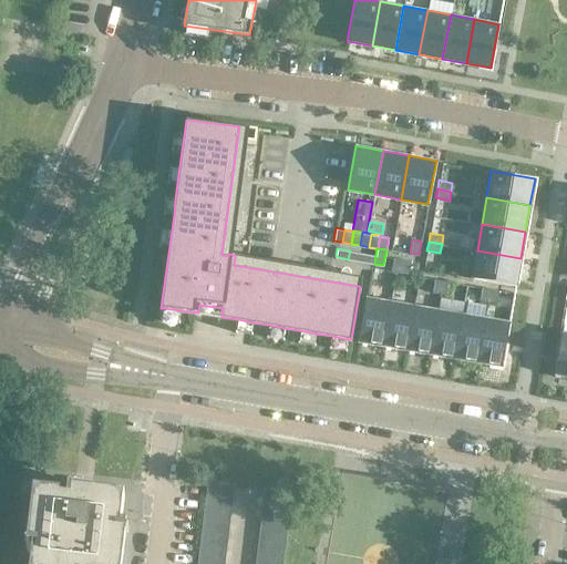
[(361,262),(363,253),(350,250),(348,259),(361,262)]
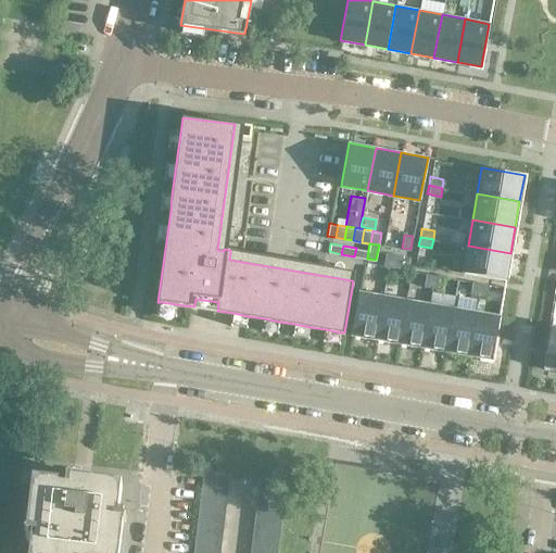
[(506,279),(510,253),(468,246),(463,272),(506,279)]
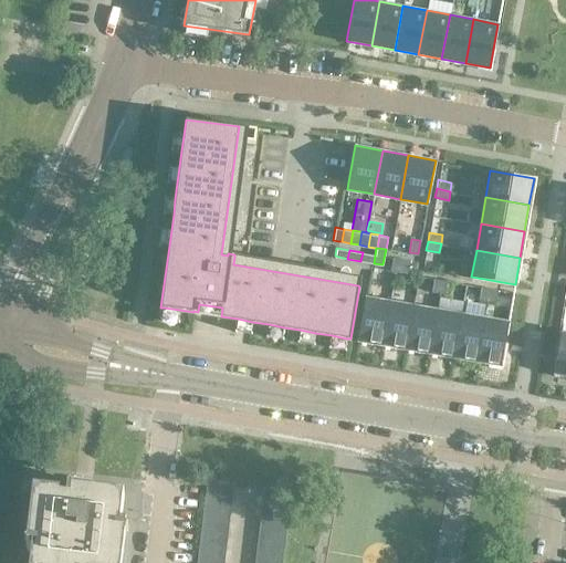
[(374,263),(375,254),(363,252),(360,261),(364,261),(374,263)]
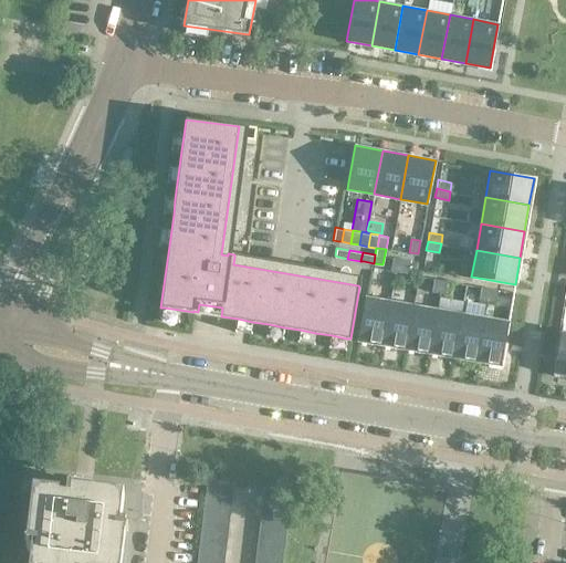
[(399,271),(401,257),(392,256),(390,269),(399,271)]
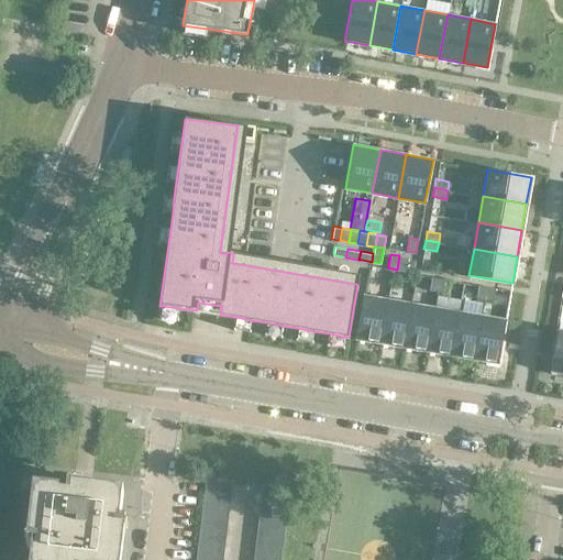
[(408,257),(399,255),(397,270),(406,271),(408,257)]
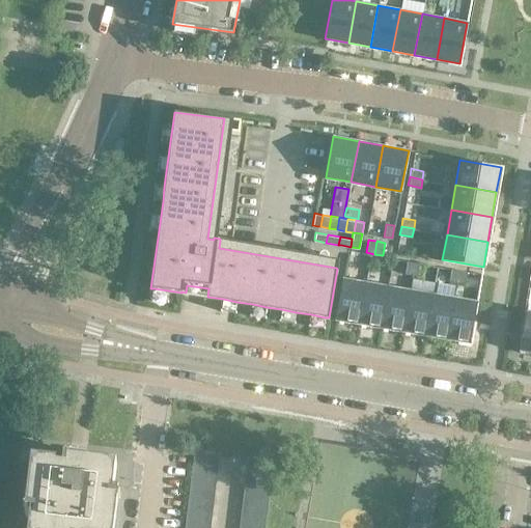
[(413,274),(415,261),(407,259),(404,272),(413,274)]
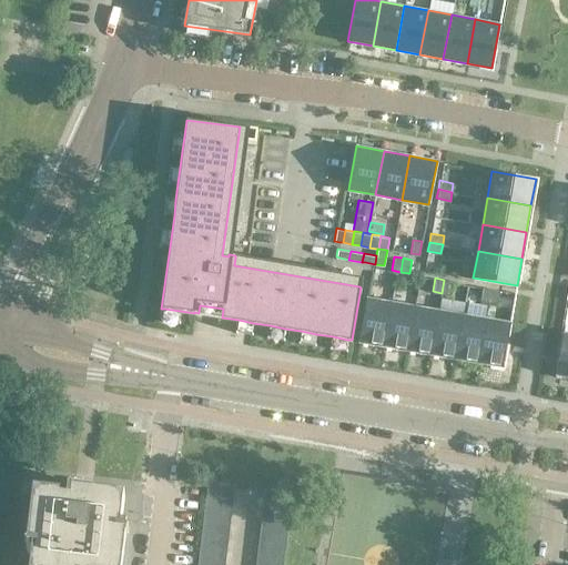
[(450,294),(453,281),(444,280),(442,293),(450,294)]
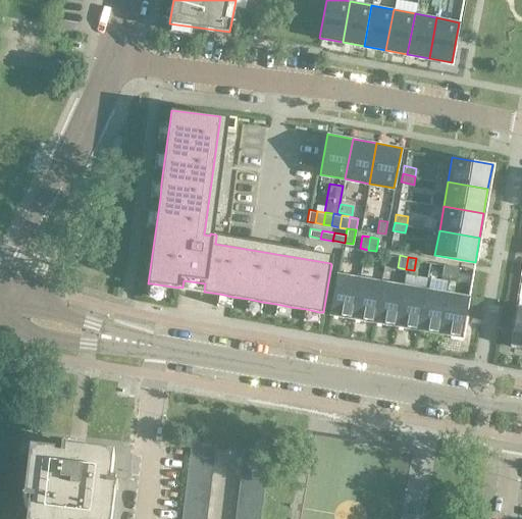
[(449,276),(451,264),(442,263),(440,275),(449,276)]
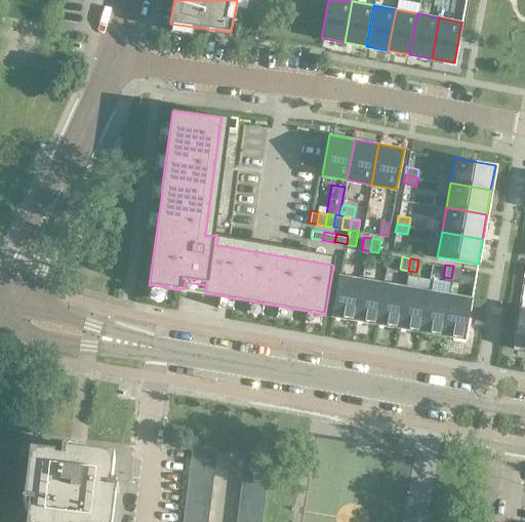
[(459,280),(461,268),(453,266),(451,278),(459,280)]
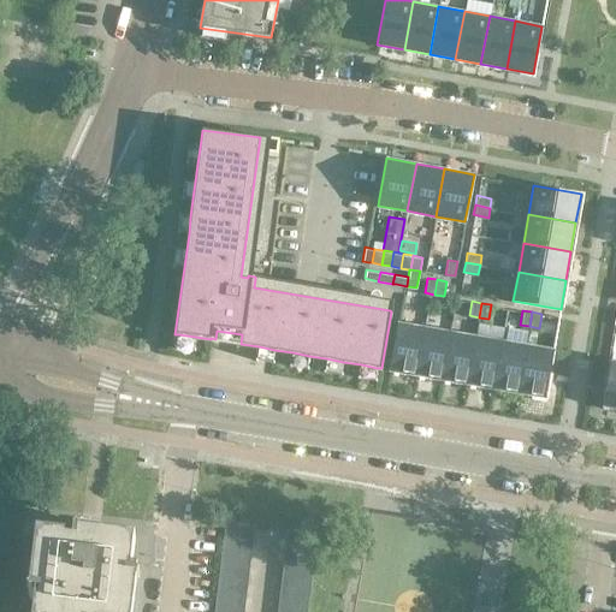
[(416,374),(425,327),(397,322),(389,369),(416,374)]
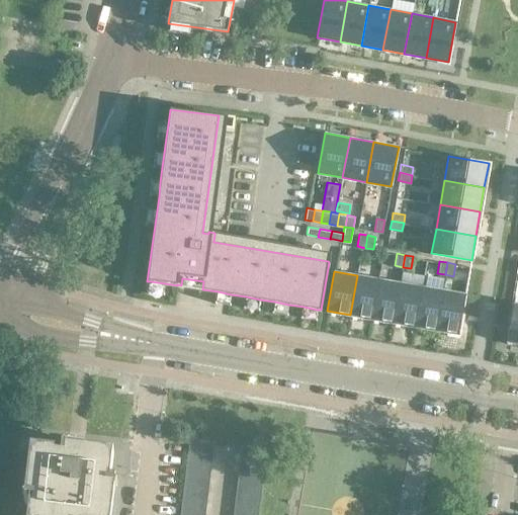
[(371,319),(378,278),(357,275),(350,315),(371,319)]
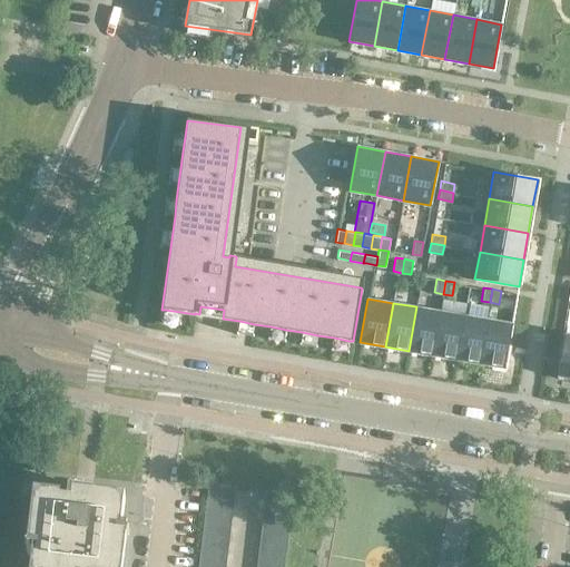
[(432,355),(440,311),(416,306),(409,351),(432,355)]
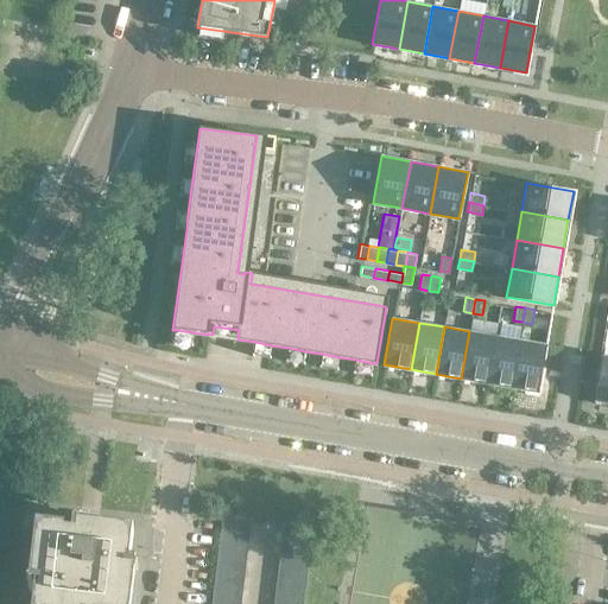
[(486,382),(494,336),(469,331),(461,379),(486,382)]
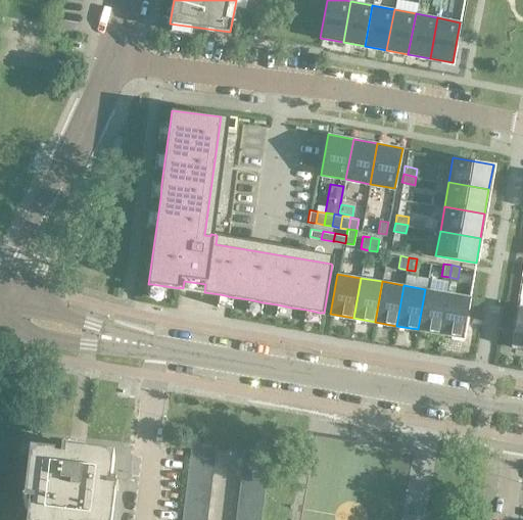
[(440,333),(447,293),(425,289),(418,329),(440,333)]
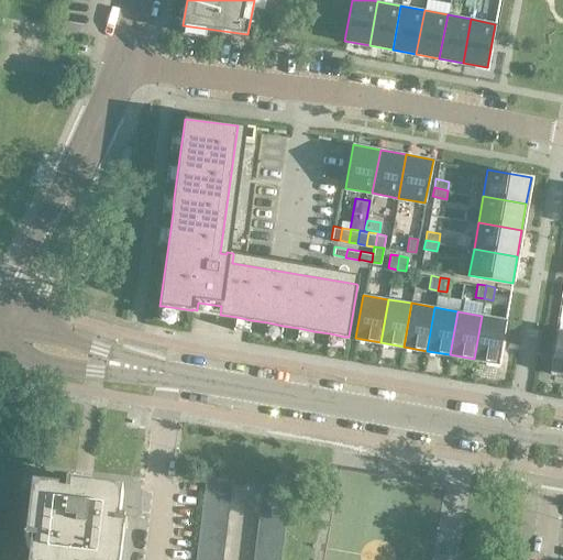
[(498,363),(506,319),(482,316),(474,359),(498,363)]
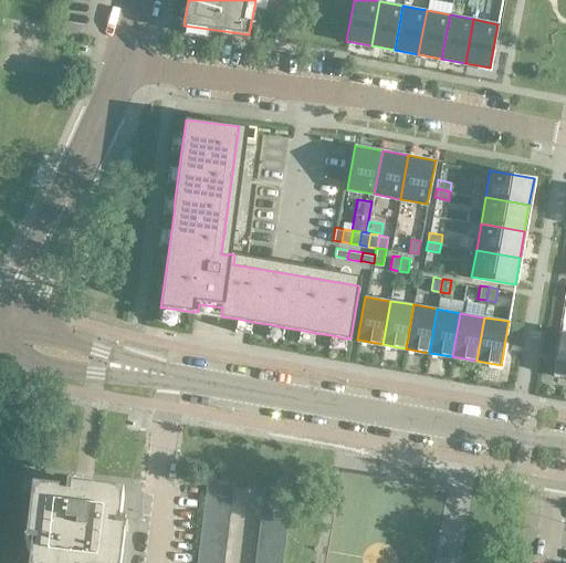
[(565,375),(565,331),(561,331),(553,374),(565,375)]
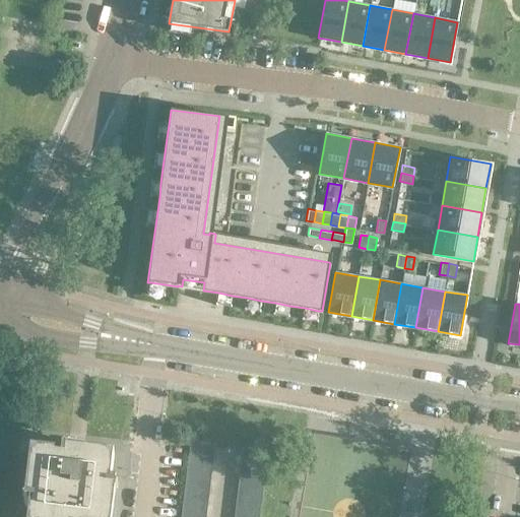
[(214,441),(190,438),(189,450),(213,453),(214,441)]
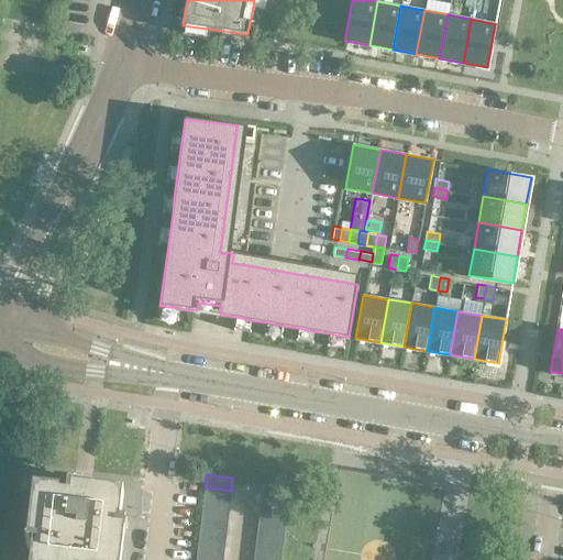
[(122,490),(33,479),(26,545),(32,545),(30,559),(120,559),(124,519),(119,518),(122,490)]
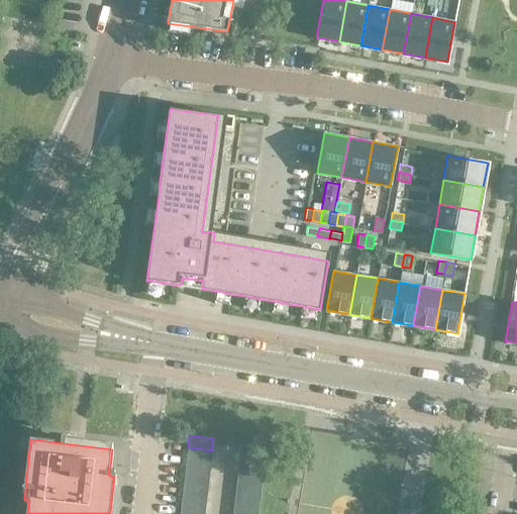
[(241,441),(240,453),(264,456),(266,444),(241,441)]
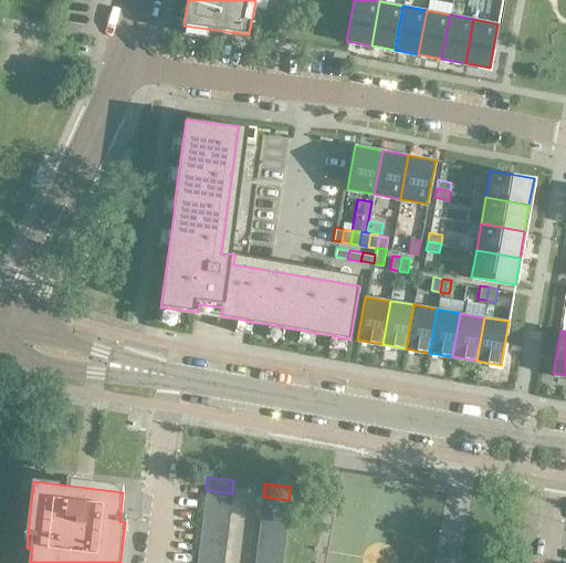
[(232,493),(206,490),(203,503),(230,507),(232,493)]
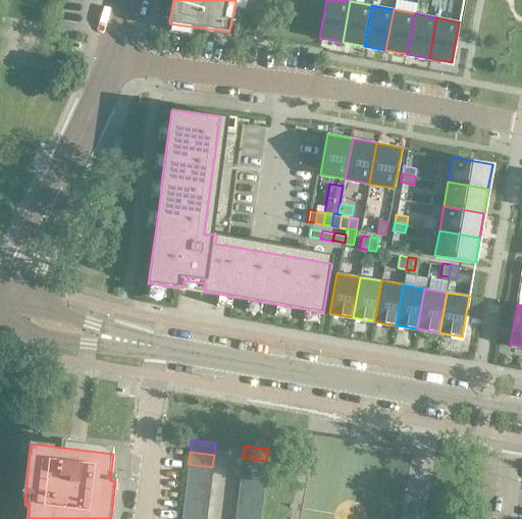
[(243,458),(241,470),(265,473),(266,461),(243,458)]
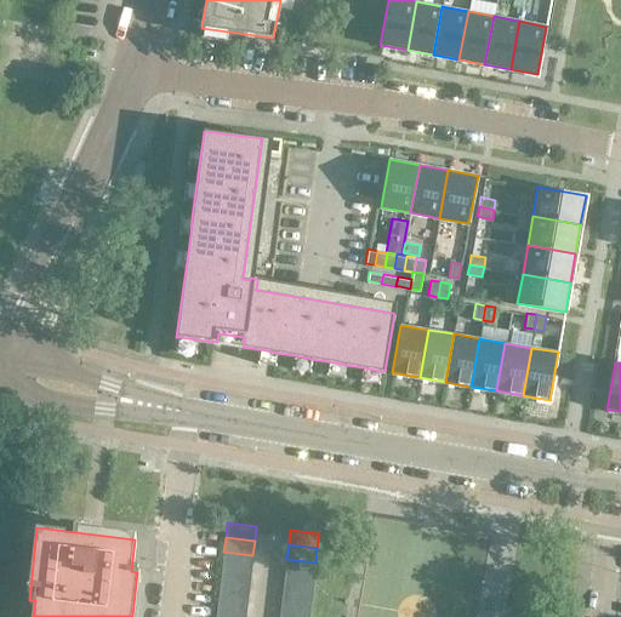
[(252,555),(223,552),(222,566),(251,570),(252,555)]
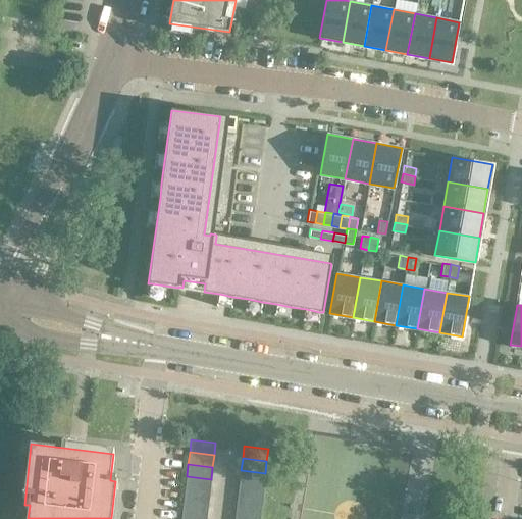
[(241,470),(240,482),(264,485),(265,473),(241,470)]
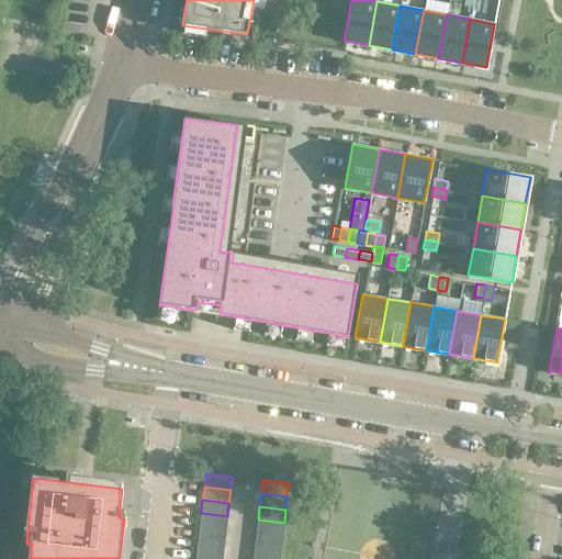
[(227,516),(201,513),(199,526),(225,529),(227,516)]
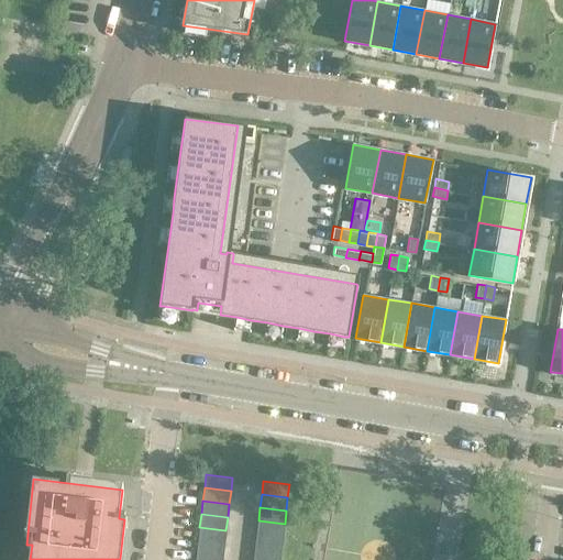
[(258,520),(257,534),(283,537),(285,524),(258,520)]
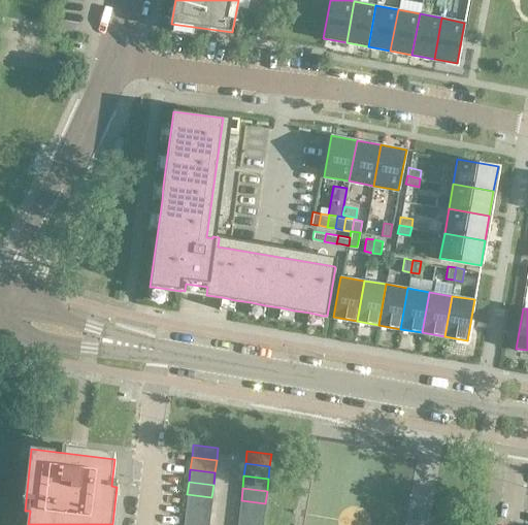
[(211,497),(187,494),(186,506),(210,510),(211,497)]
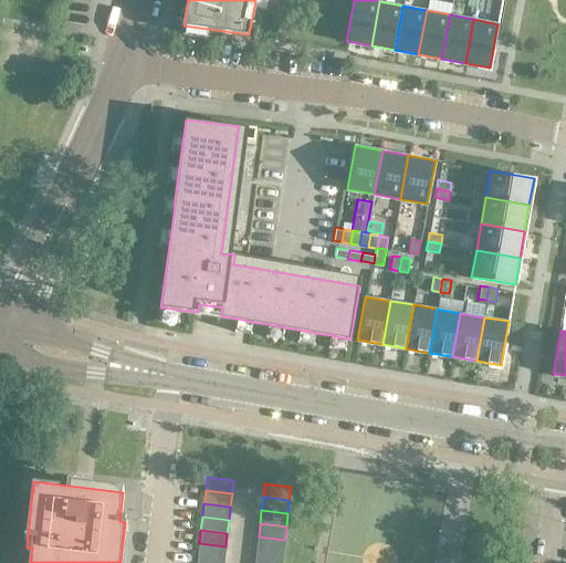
[(259,537),(257,550),(283,553),(284,540),(259,537)]
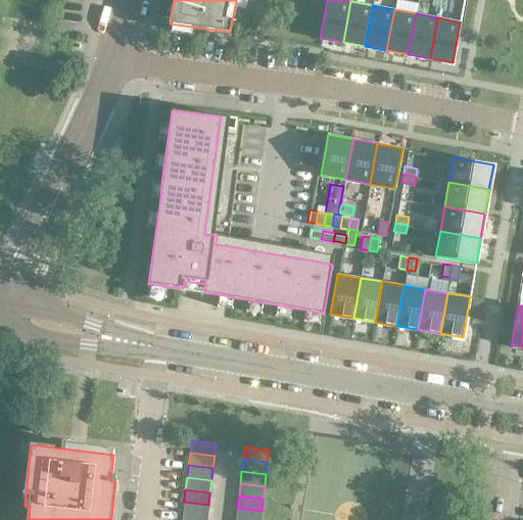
[(208,505),(184,502),(182,514),(206,516),(208,505)]
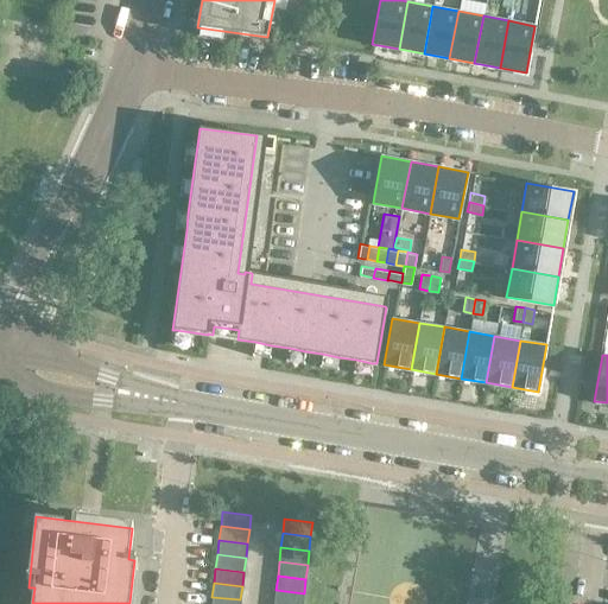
[(276,590),(274,603),(278,603),(302,603),(304,593),(276,590)]
